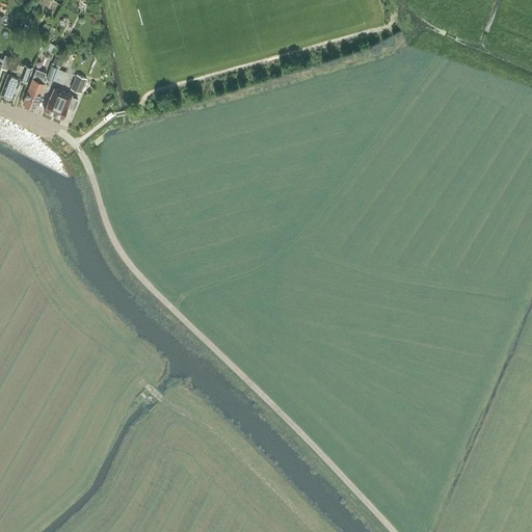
[(52,36),(48,35),(46,40),(44,40),(42,44),(53,50),(56,45),(50,42),(52,36)]
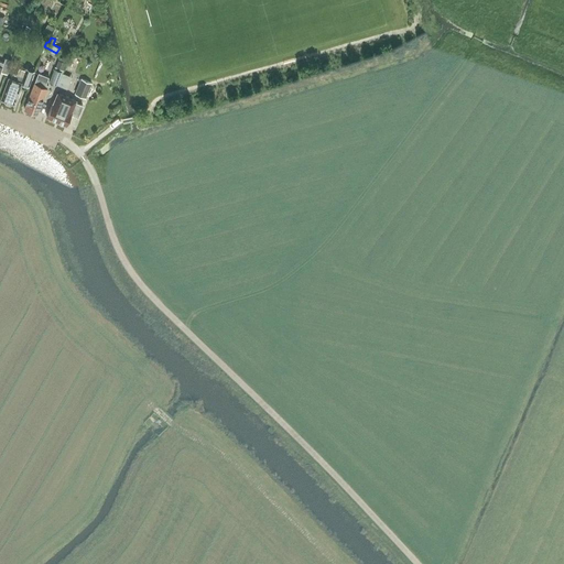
[(6,57),(3,63),(0,61),(0,71),(7,74),(12,61),(6,57)]
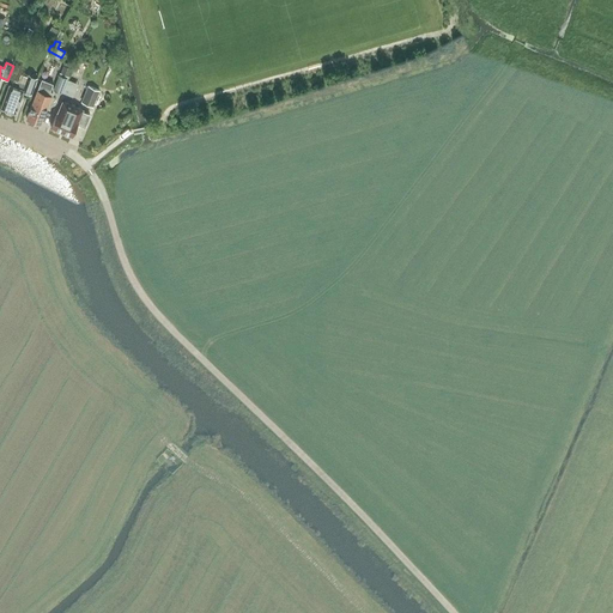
[(64,66),(60,74),(59,74),(54,90),(65,93),(68,83),(66,82),(68,78),(72,68),(64,66)]
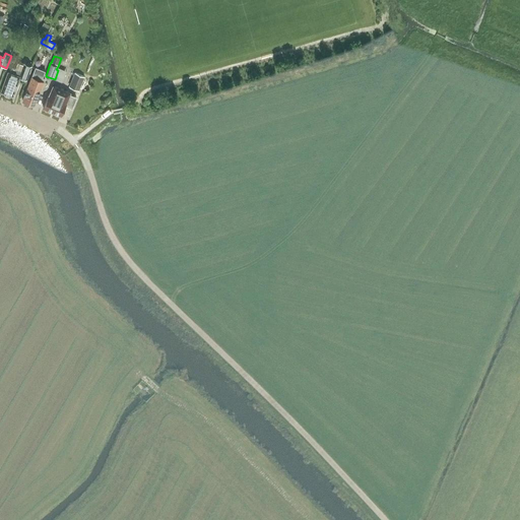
[(10,72),(8,72),(1,91),(12,95),(19,77),(26,79),(31,66),(24,63),(21,71),(11,67),(10,72)]
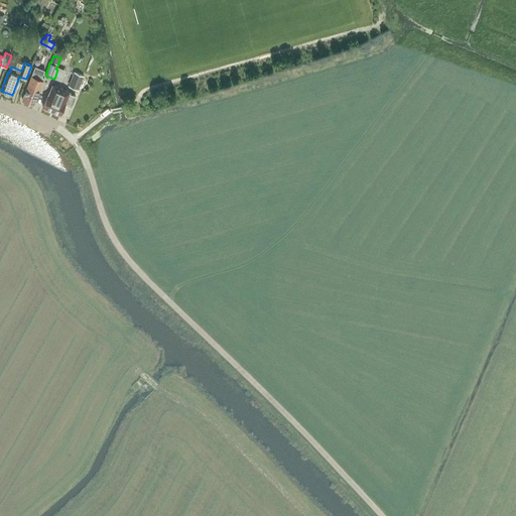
[(35,67),(22,99),(34,104),(44,78),(42,77),(44,71),(35,67)]
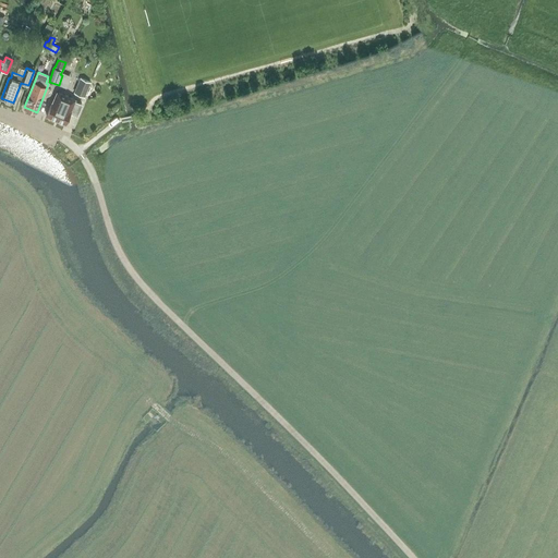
[(84,96),(89,82),(82,79),(76,93),(84,96)]
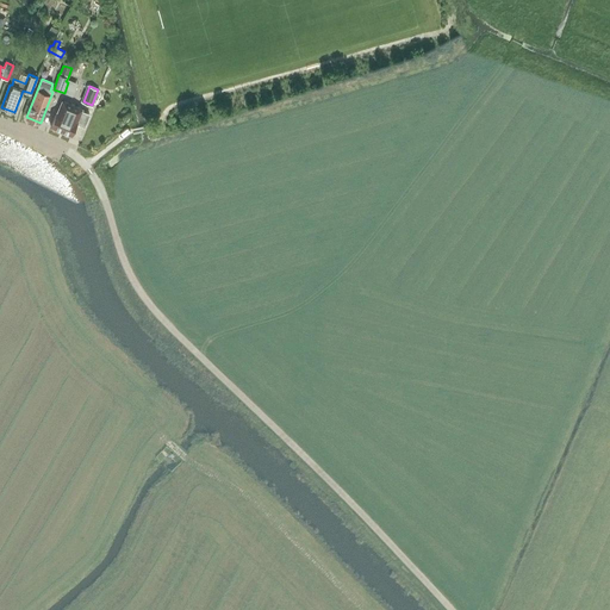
[(62,100),(51,128),(72,136),(76,123),(85,126),(89,114),(81,111),(82,109),(62,100)]
